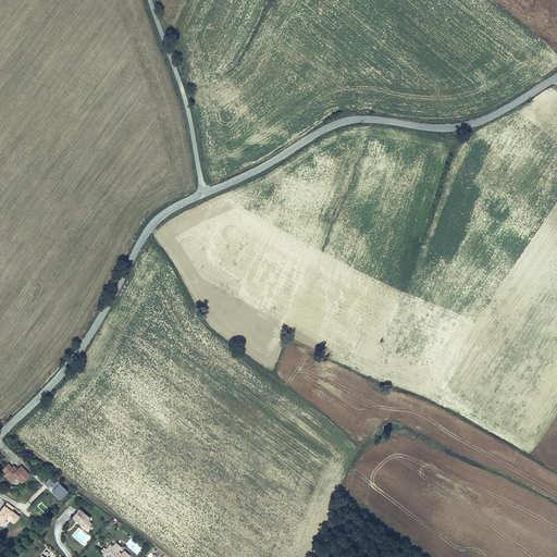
[(15,482),(22,487),(31,479),(25,473),(22,477),(17,473),(14,470),(12,471),(7,467),(1,473),(7,477),(4,480),(12,486),(15,482)]
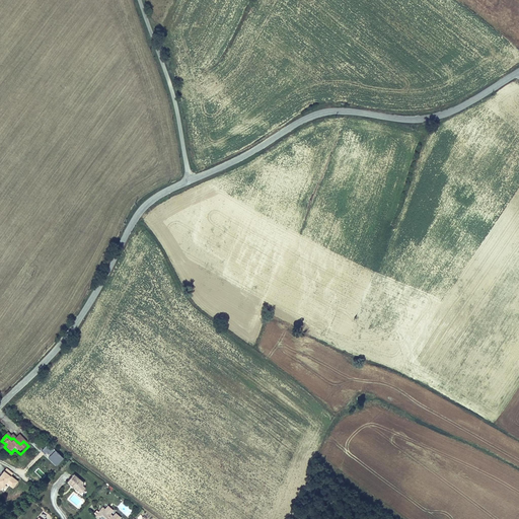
[(56,466),(64,458),(49,442),(41,450),(56,466)]
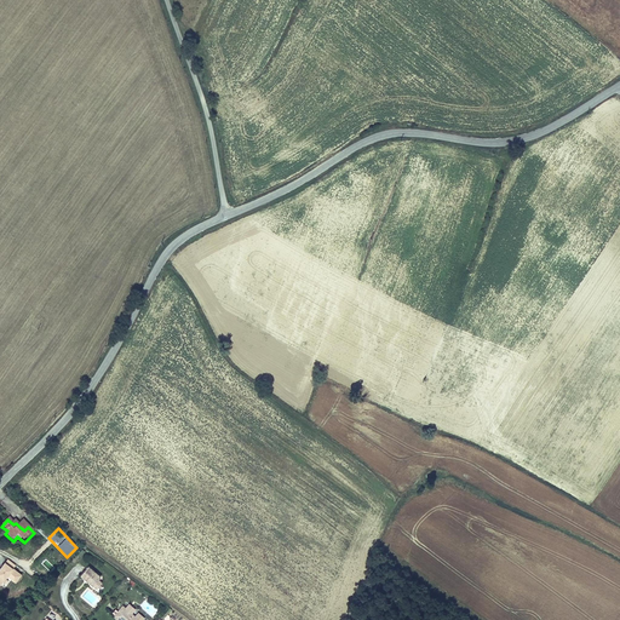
[(0,584),(1,585),(7,578),(16,584),(23,573),(6,560),(0,568),(0,584)]
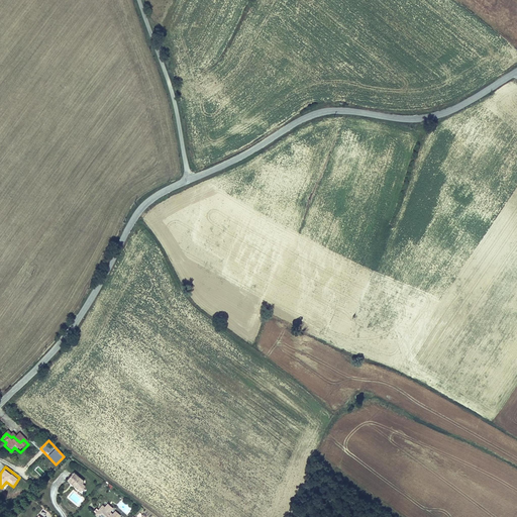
[(76,474),(70,481),(80,490),(84,485),(86,483),(76,474)]
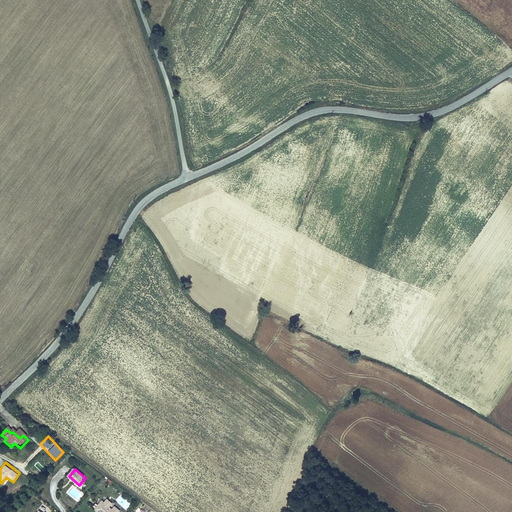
[(99,511),(120,511),(121,511),(114,505),(111,509),(108,506),(103,502),(101,500),(97,504),(95,503),(92,506),(99,511)]
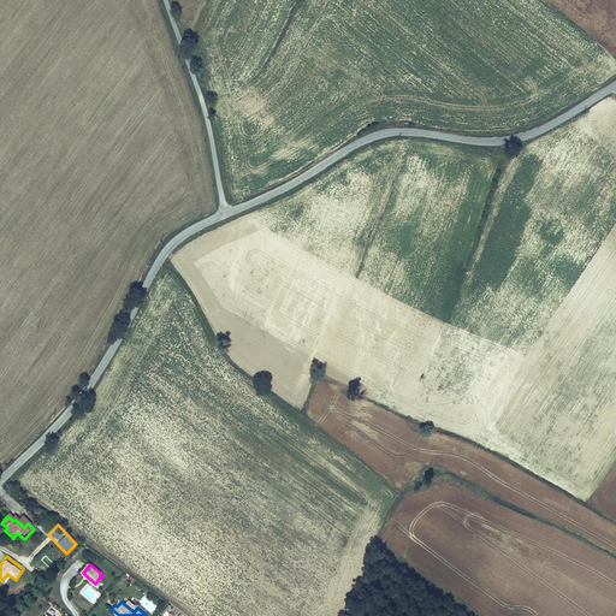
All buildings are outlined.
